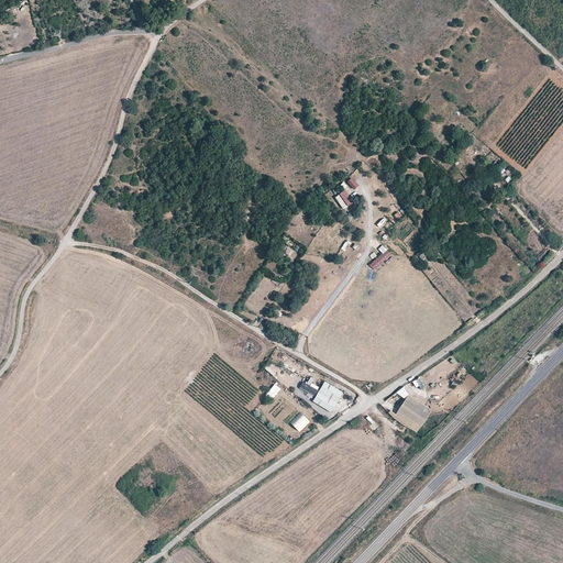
[(471,175),(467,177),(478,189),(482,189),(484,186),(482,183),(479,185),(471,175)]
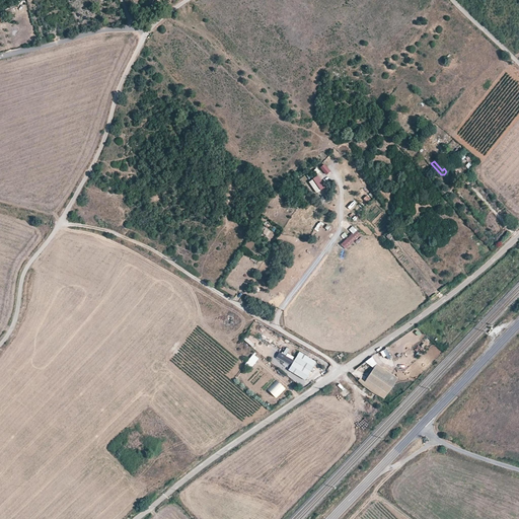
[(324,164),(320,167),(327,175),(331,171),(324,164)]
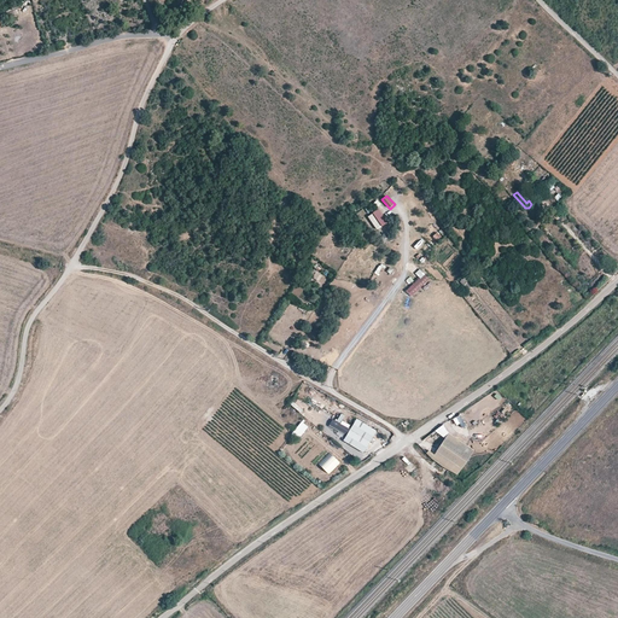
[(368,215),(377,231),(388,223),(380,209),(368,215)]
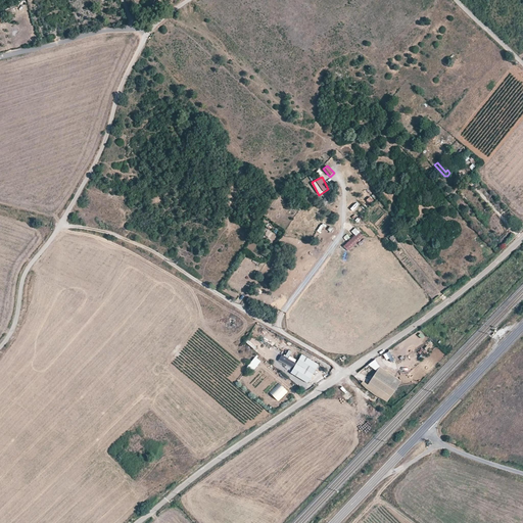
[(478,199),(468,188),(463,193),(473,204),(478,199)]
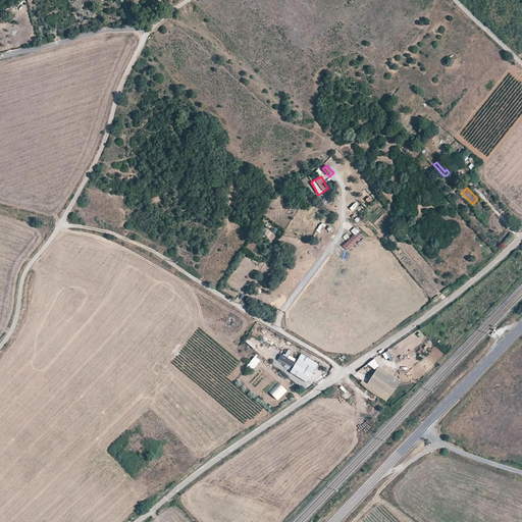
[(350,209),(356,203),(352,199),(346,205),(350,209)]
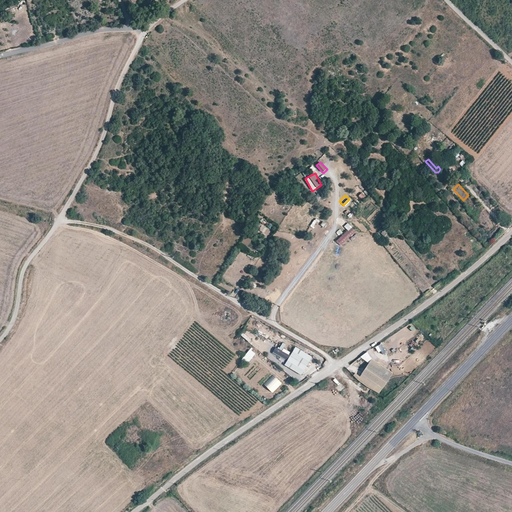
[(348,223),(344,227),(348,230),(337,241),(342,246),(357,232),(348,223)]
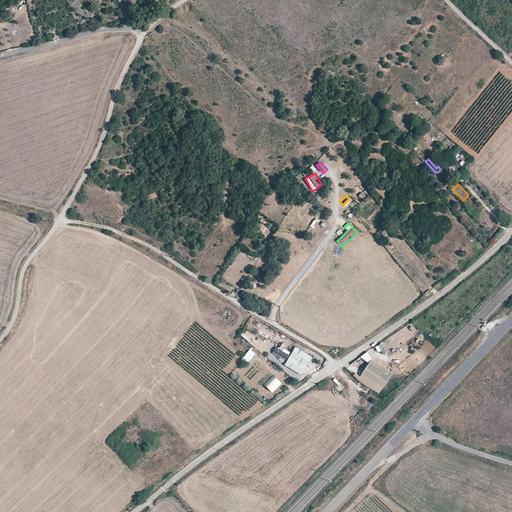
[(393,236),(389,232),(384,236),(384,237),(387,240),(393,236)]
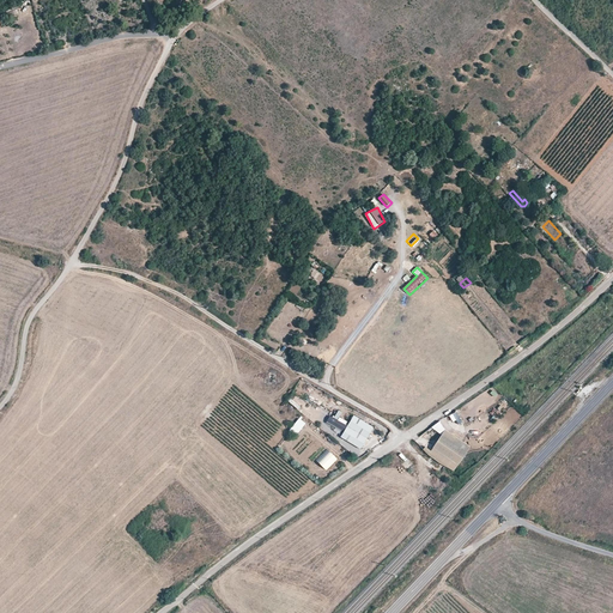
[(292,394),(287,402),(301,410),(305,401),(292,394)]
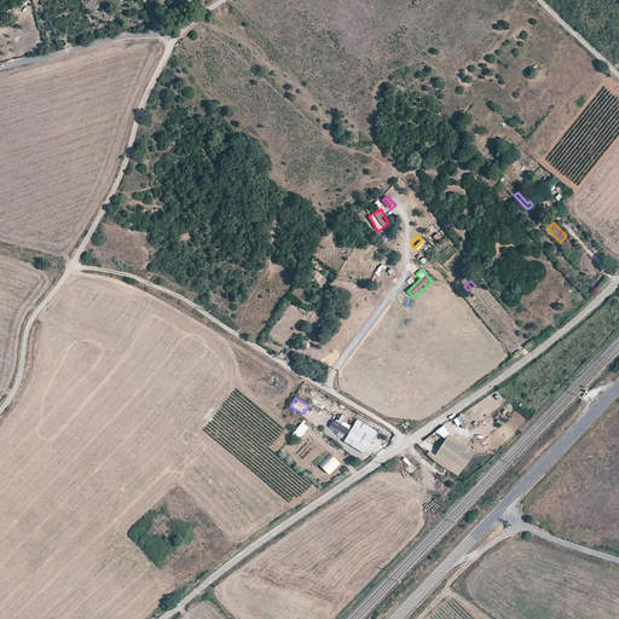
[(305,410),(302,414),(310,422),(313,420),(305,410)]
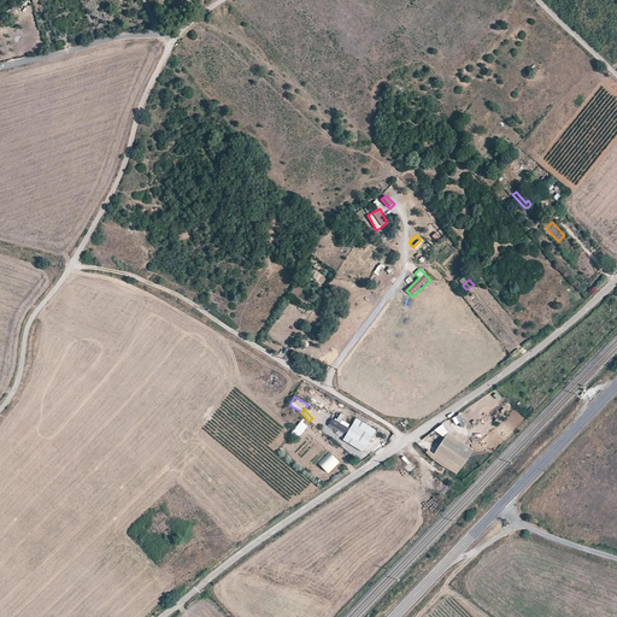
[(333,418),(329,424),(346,434),(351,425),(342,421),(346,415),(341,412),(336,421),(333,418)]
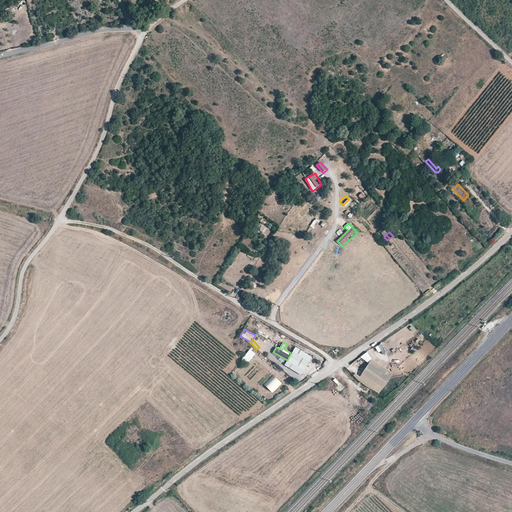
[(382,351),(383,354),(387,352),(382,343),(375,347),(379,353),(382,351)]
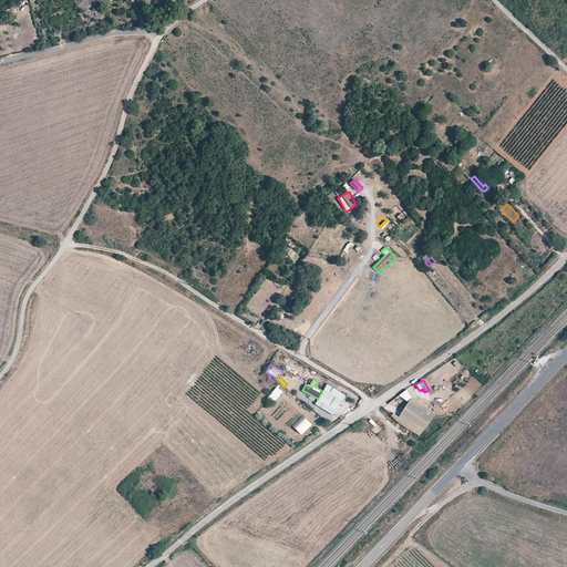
[(344,394),(327,384),(315,404),(333,415),(344,394)]
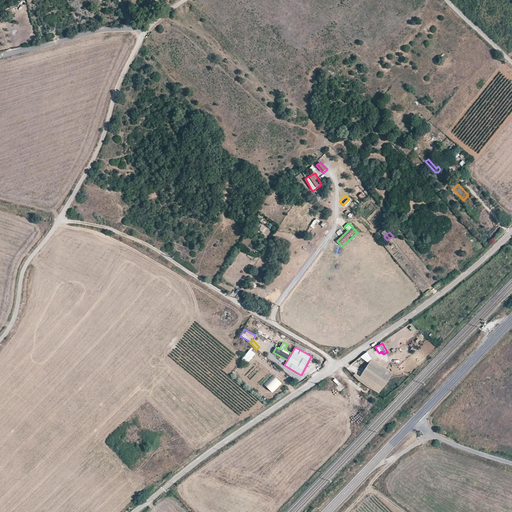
[(246,365),(256,354),(251,349),(241,360),(246,365)]
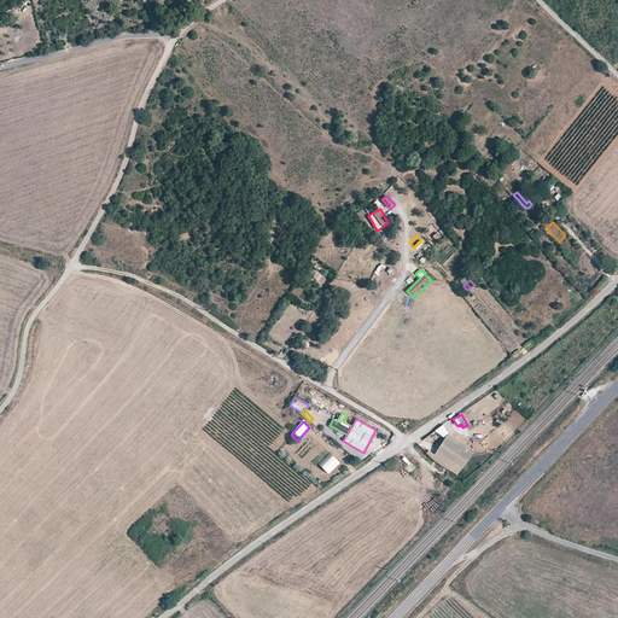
[(472,449),(448,432),(436,450),(460,467),(472,449)]
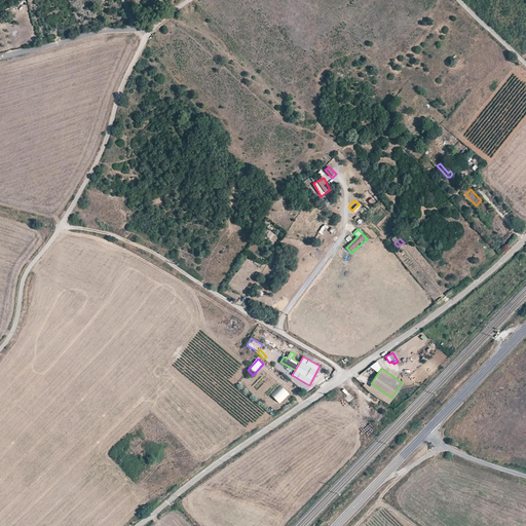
[(349,393),(345,399),(351,403),(355,399),(349,393)]
